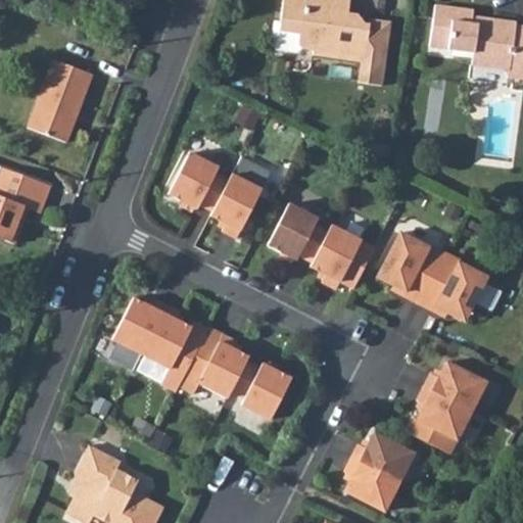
[(268,30),(265,51),(268,55),(288,58),(294,54),(306,56),(306,59),(355,66),(352,87),(376,90),(385,27),(364,24),(363,29),(359,29),(352,17),(342,16),(344,0),(314,0),(314,5),(301,3),(300,0),(277,0),(273,31),(268,30)]
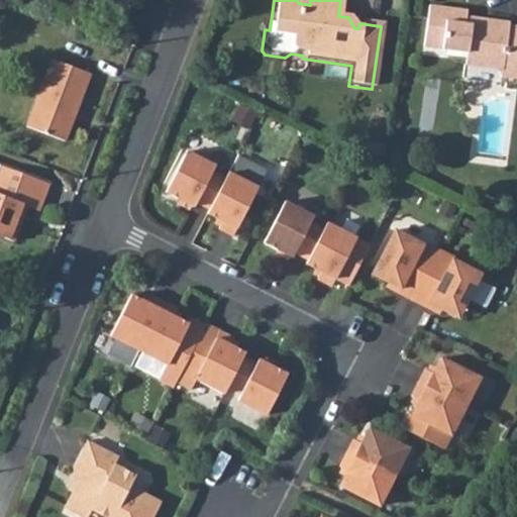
[(427,8),(420,52),(464,59),(462,71),(498,77),(497,84),(516,87),(516,31),(506,29),(505,27),(485,24),(485,29),(462,26),(464,13),(427,8)]
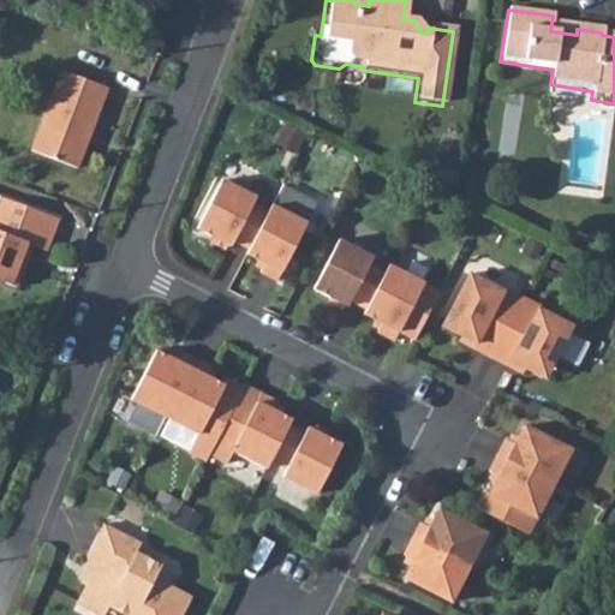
[(64,71),(33,151),(78,168),(108,89),(64,71)]
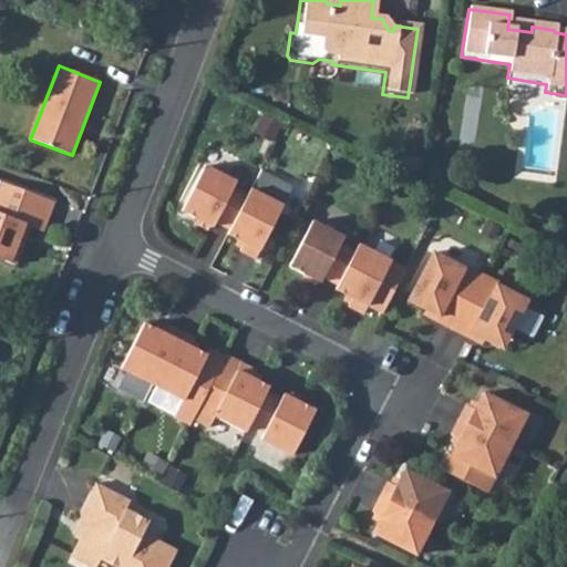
[(204,166),(182,212),(213,227),(215,223),(229,229),(227,235),(244,244),(239,251),(256,259),(282,206),(250,191),(246,197),(232,189),(236,183),(204,166)]
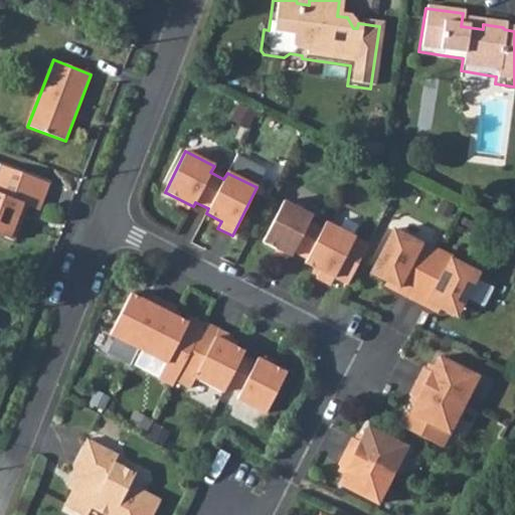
[(0,236),(13,242),(22,221),(16,218),(22,204),(39,210),(48,184),(0,165),(0,236)]
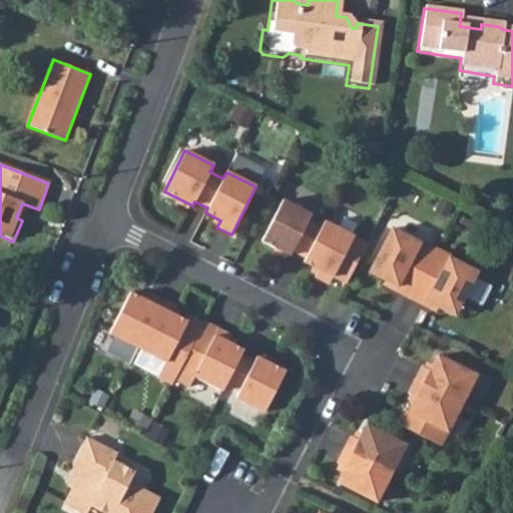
[(283,200),(262,241),(291,255),(293,251),(306,258),(303,263),(318,270),(315,277),(329,285),(353,236),(324,221),(321,227),(308,221),(311,215),(283,200)]
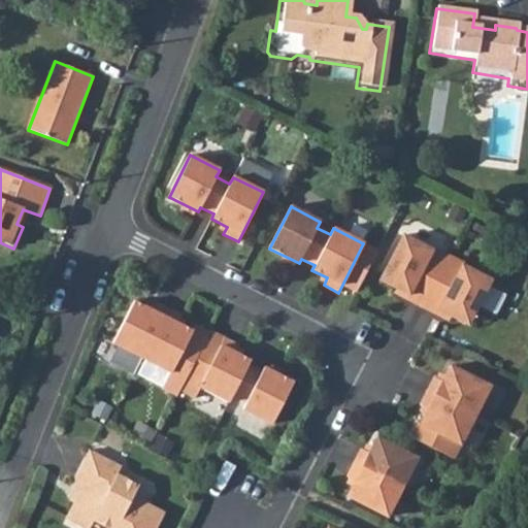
[(402,235),(383,275),(399,284),(396,289),(407,295),(405,299),(437,316),(439,311),(451,317),(454,311),(470,320),(491,281),(462,266),(463,264),(432,248),(431,250),(402,235)]
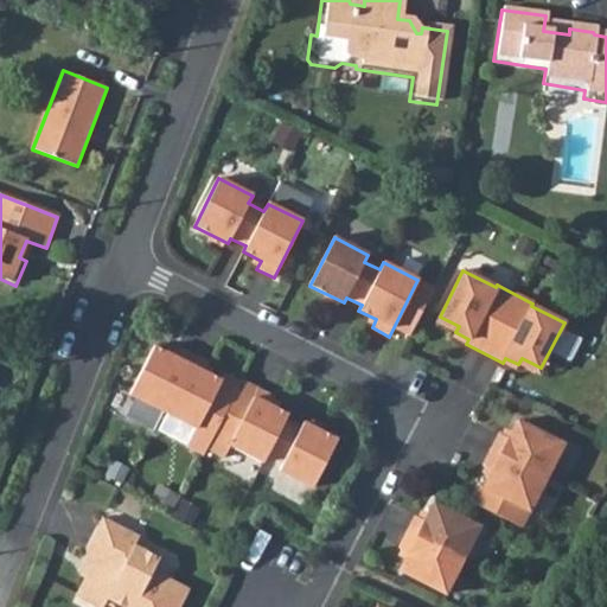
[(153,346),(129,395),(197,429),(221,382),(203,372),(208,364),(176,347),(171,356),(153,346)]
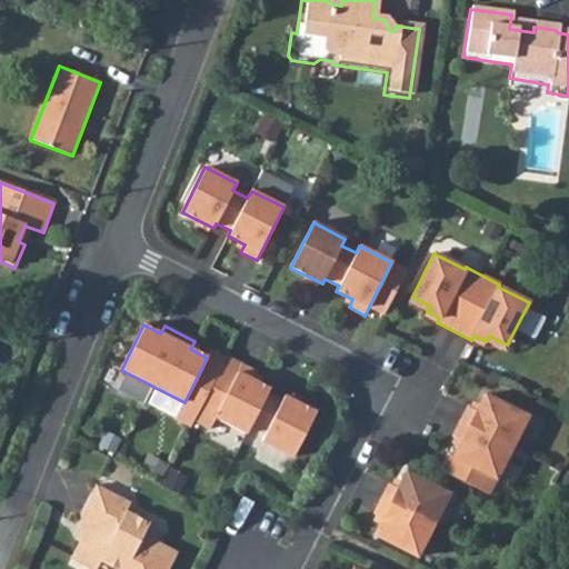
[(241,365),(215,417),(247,433),(250,427),(265,435),(261,441),(292,458),(316,412),(283,397),(281,401),(267,393),(269,389),(252,380),(257,372),(241,365)]
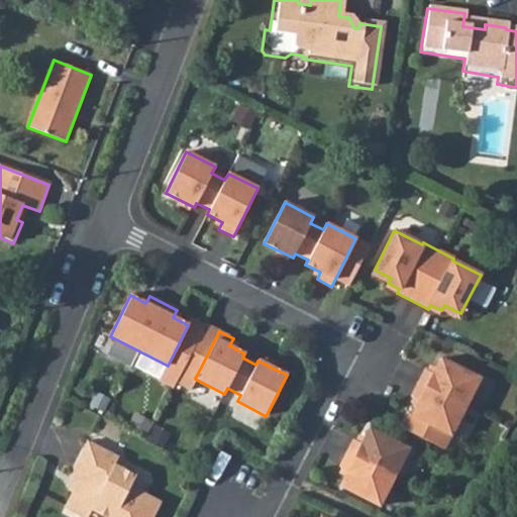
[(432,374),(425,370),(418,383),(464,407),(480,379),(440,358),(432,374)]
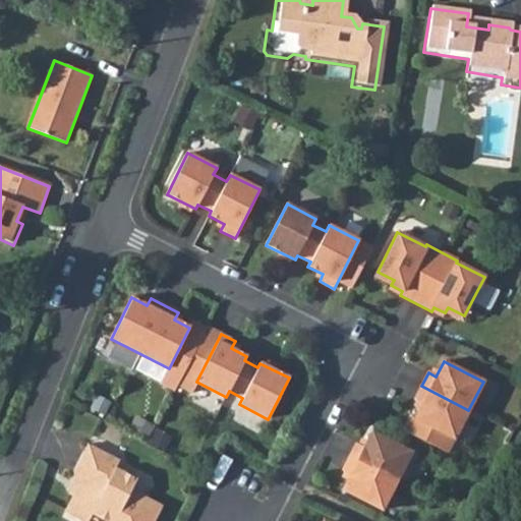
[(410,415),(402,430),(447,453),(468,410),(421,386),(414,400),(421,404),(414,417),(410,415)]
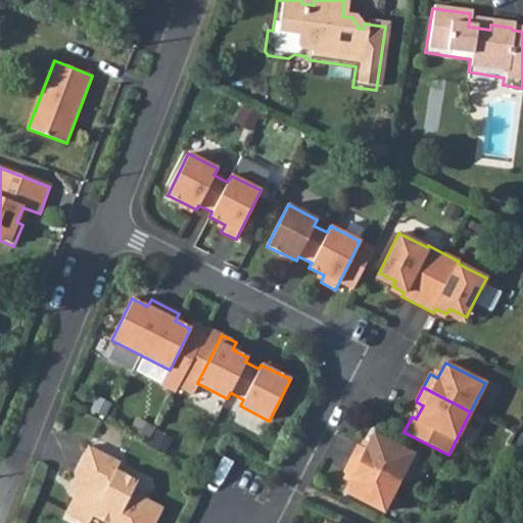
[(383,512),(413,454),(373,433),(365,448),(358,445),(343,473),(351,476),(343,491),(383,512)]
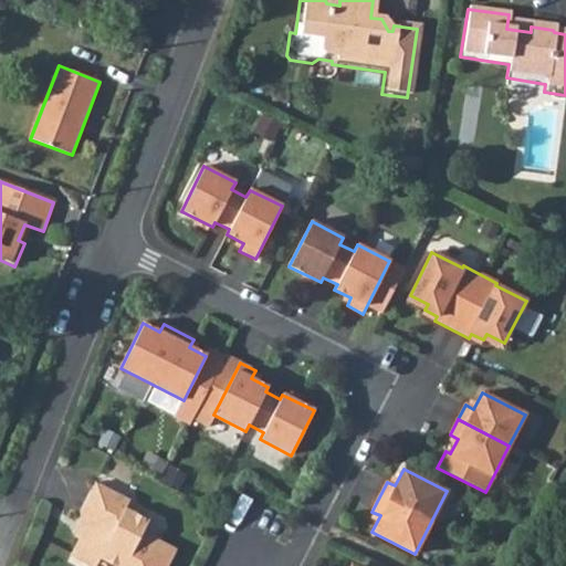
[(76,520),(86,525),(80,538),(71,556),(90,565),(98,563),(100,559),(114,565),(167,565),(176,549),(143,533),(149,521),(125,510),(129,501),(95,483),(76,520)]
